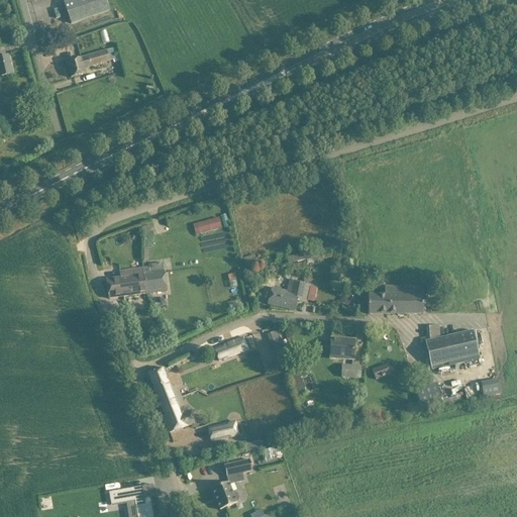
[(109,10),(105,0),(74,0),(64,4),(71,24),(109,10)]
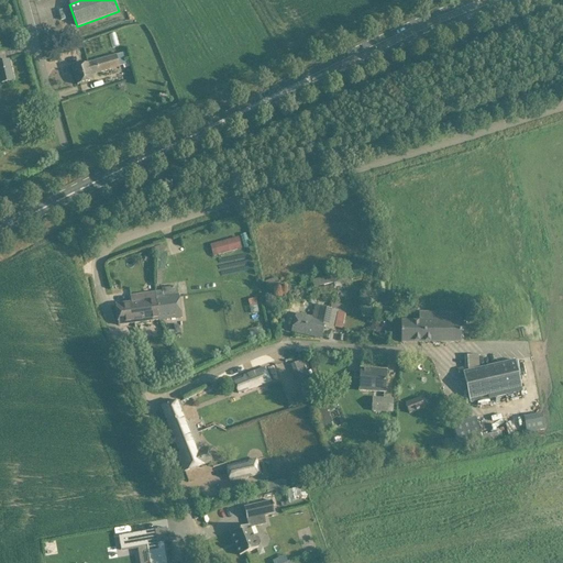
[(116,55),(97,61),(101,74),(120,68),(119,65),(125,64),(122,54),(117,56),(116,55)]
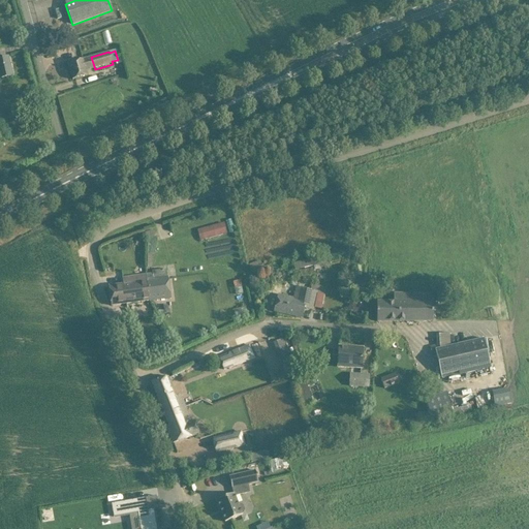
[(8,57),(0,58),(0,79),(12,76),(8,57)]
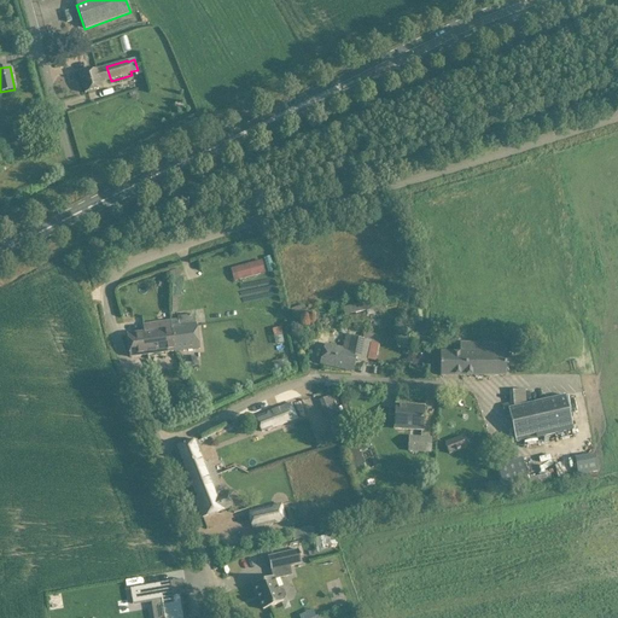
[(97,70),(80,75),(85,93),(97,91),(101,88),(100,83),(97,70)]
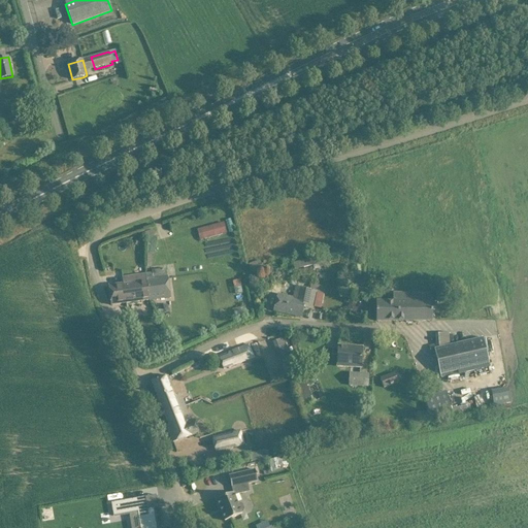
[(224,222),(201,228),(204,239),(227,233),(224,222)]
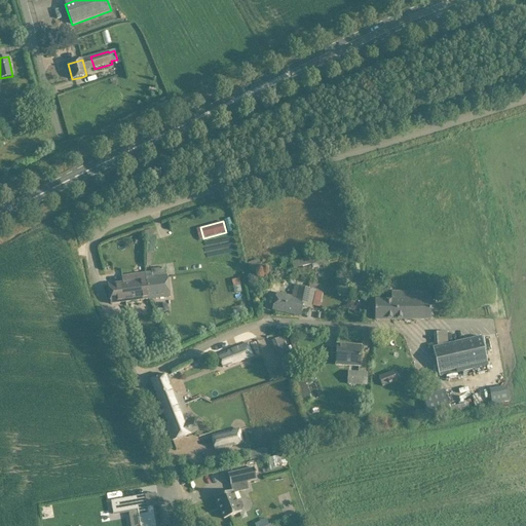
[(309,257),(301,259),(303,266),(311,264),(309,257)]
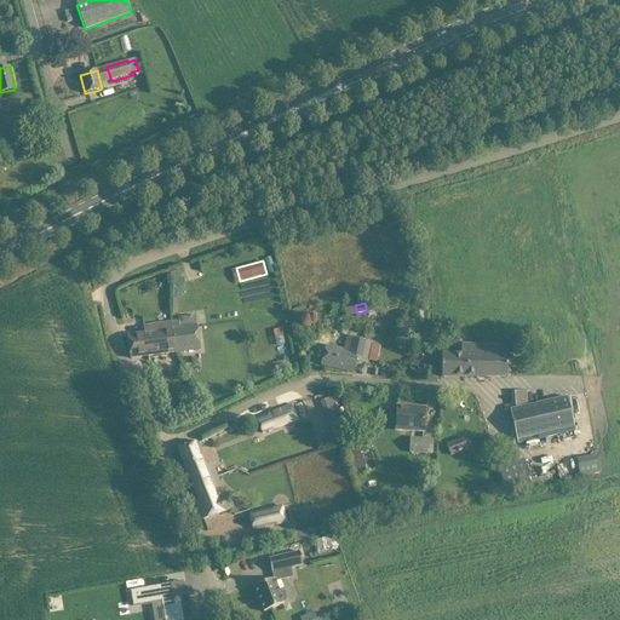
[(367,314),(344,317),(345,325),(368,321),(367,314)]
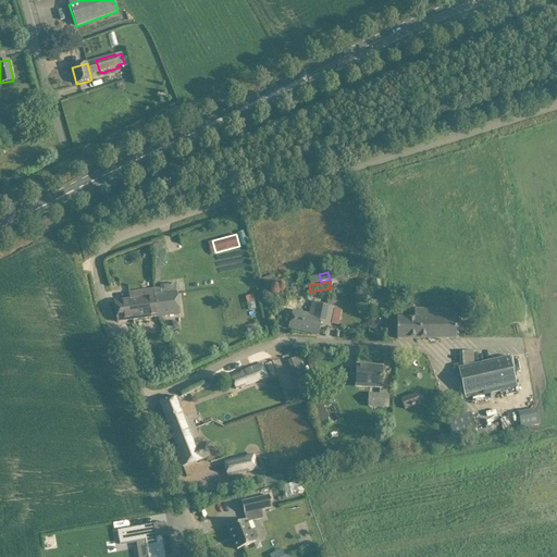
[(160,287),(152,288),(157,317),(180,313),(177,292),(176,292),(175,284),(160,286),(160,287)]
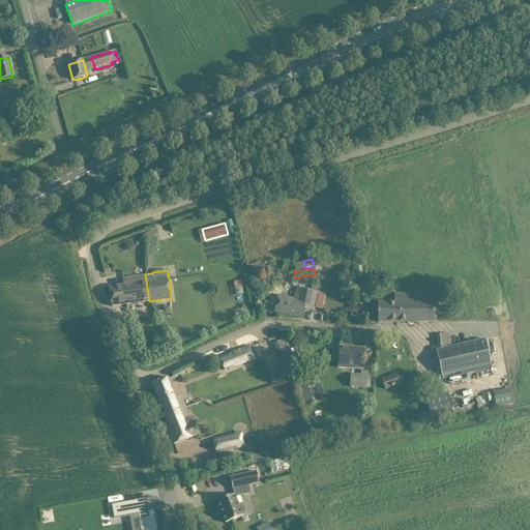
[(123,285),(109,287),(111,306),(146,302),(149,301),(145,274),(142,275),(122,277),(122,282),(123,285)]
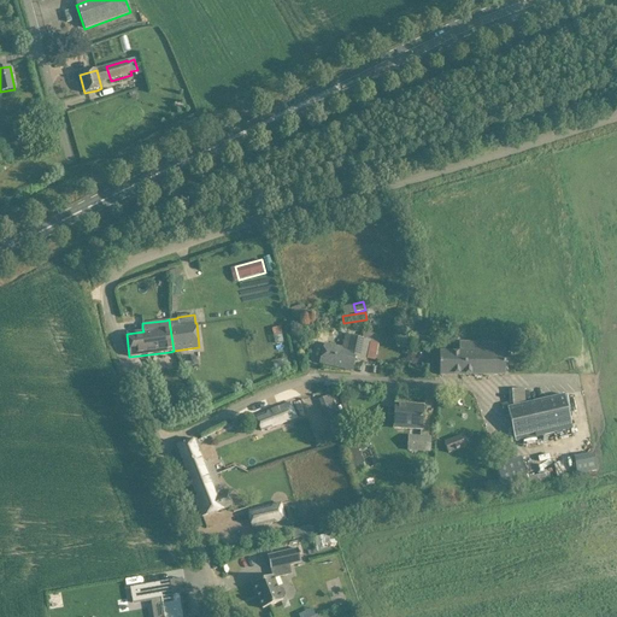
[(324,345),(323,352),(319,363),(351,370),(353,359),(365,362),(365,358),(375,360),(378,345),(369,344),(370,341),(345,335),(342,348),(324,345)]
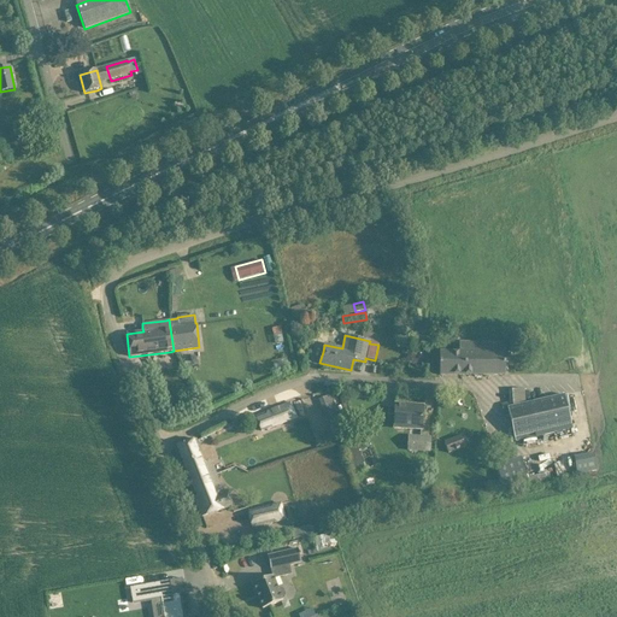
[(440,363),(440,375),(506,375),(506,344),(477,344),(460,344),(460,353),(440,353),(440,363)]
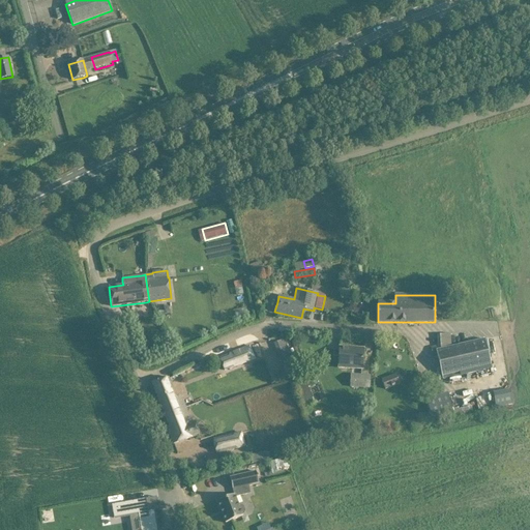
[(437,346),(431,347),(433,355),(437,354),(442,377),(491,365),(484,340),(452,347),(450,348),(449,333),(437,334),(437,346)]
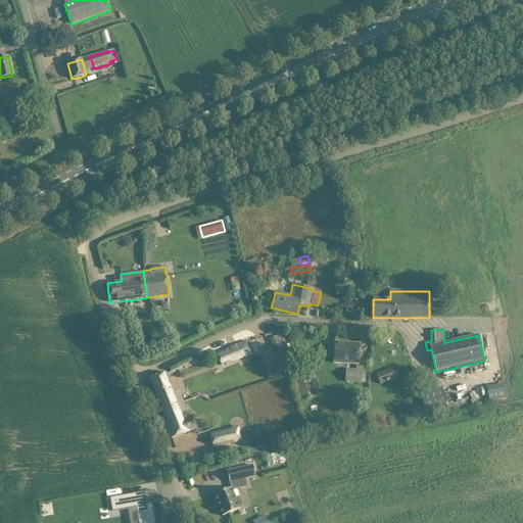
[(246,342),(217,353),(222,366),(251,354),(246,342)]
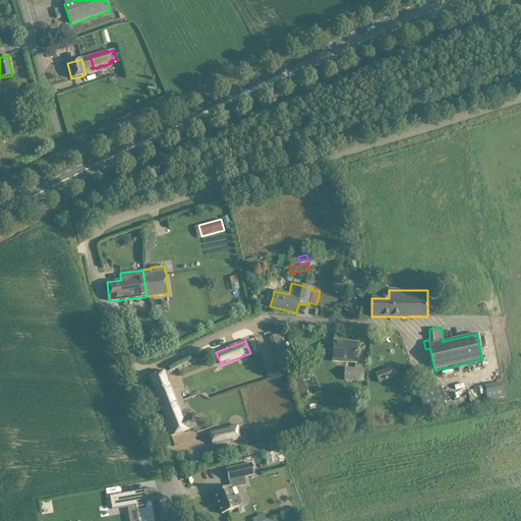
[(333,356),(332,362),(355,364),(356,358),(356,353),(357,343),(334,342),(333,352),(333,356)]
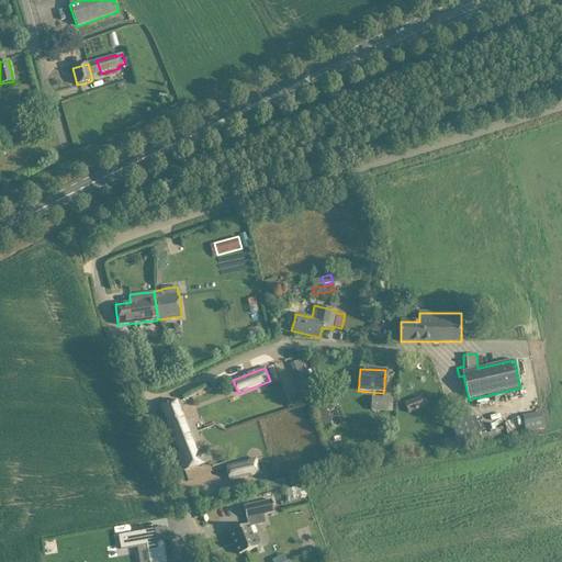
[(308,379),(298,383),(302,396),(314,392),(308,379)]
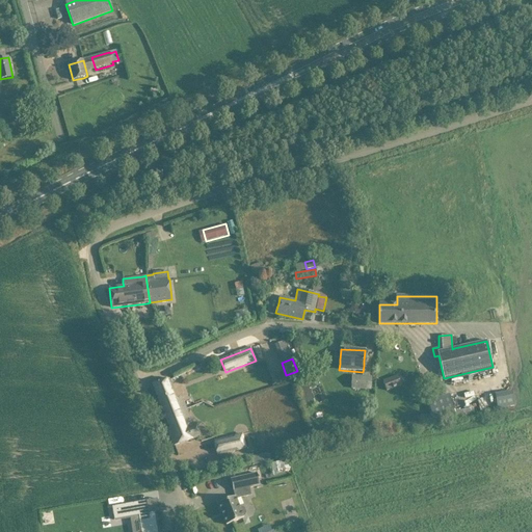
[(381,382),(386,392),(401,386),(397,375),(381,382)]
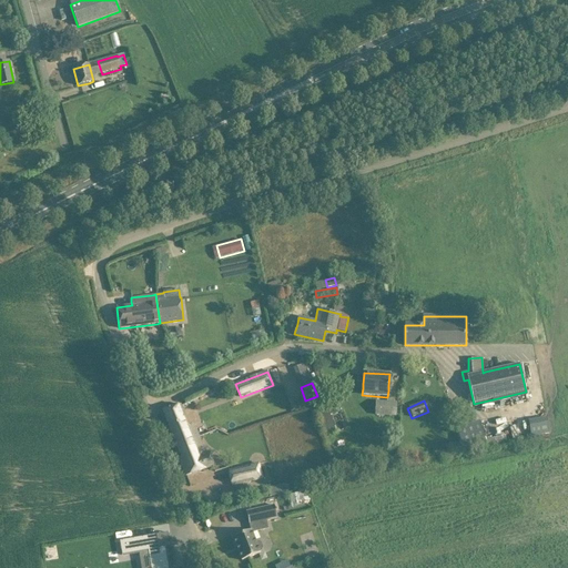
[(397,417),(398,404),(376,402),(375,415),(397,417)]
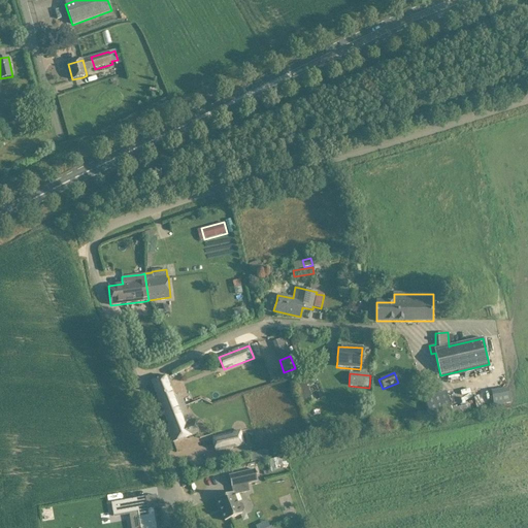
[(167,375),(150,383),(161,413),(162,415),(179,408),(179,406),(174,395),(171,386),(168,377),(167,375)]
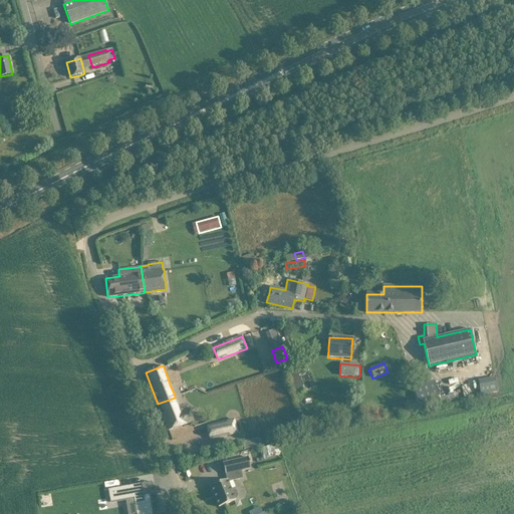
[(297,368),(289,371),(296,393),(304,390),(299,374),(301,373),(299,367),(297,368)]
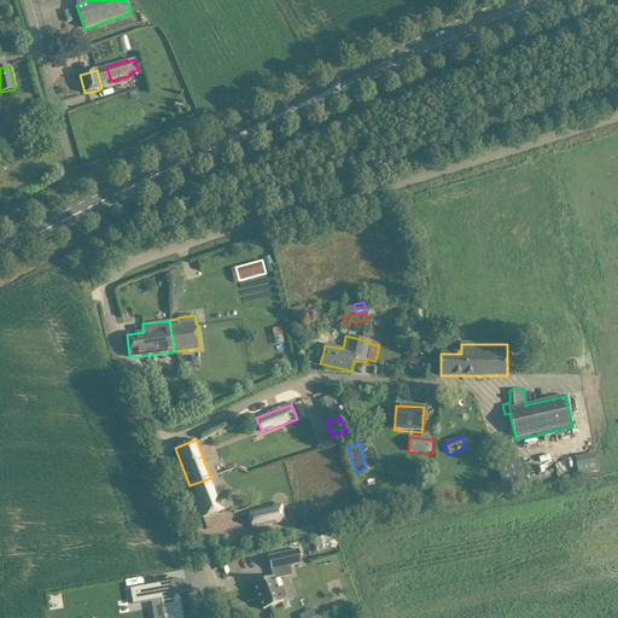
[(593,454),(571,459),(575,477),(596,472),(593,454)]
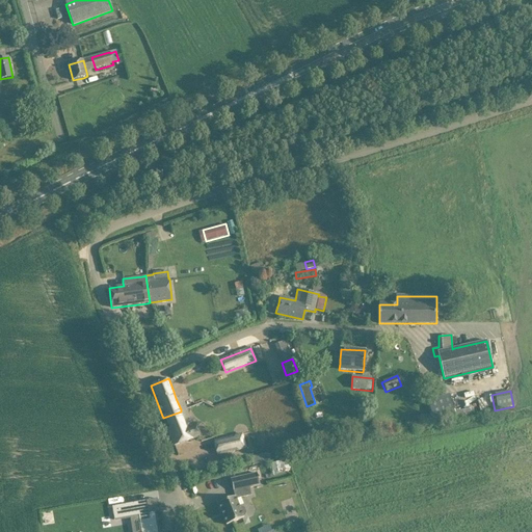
[(181,411),(163,418),(174,446),(175,446),(184,443),(201,436),(195,424),(193,424),(187,426),(181,411)]
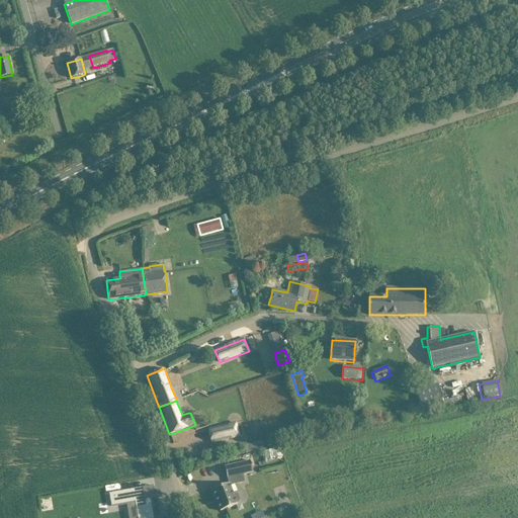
[(239,437),(236,423),(208,429),(211,442),(239,437)]
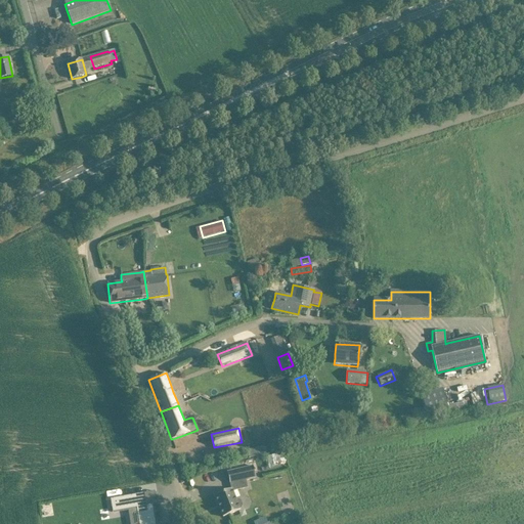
[(263,446),(251,449),(253,457),(265,453),(263,446)]
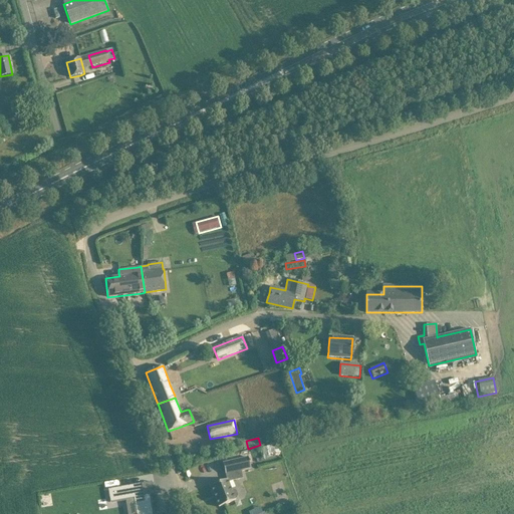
[(250,469),(248,458),(223,464),(226,474),(250,469)]
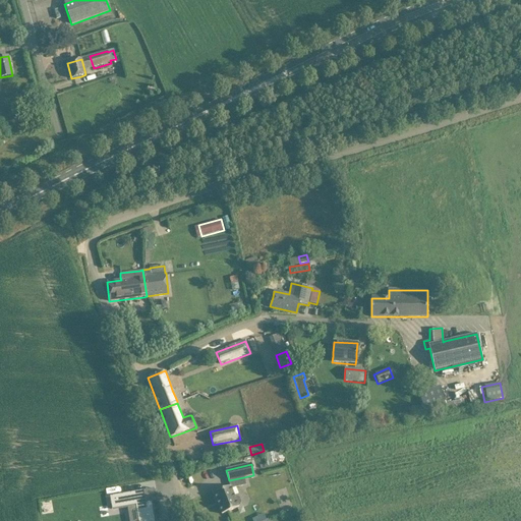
[(230,486),(214,494),(222,514),(238,508),(237,507),(239,506),(241,503),(239,498),(236,497),(234,498),(230,486)]
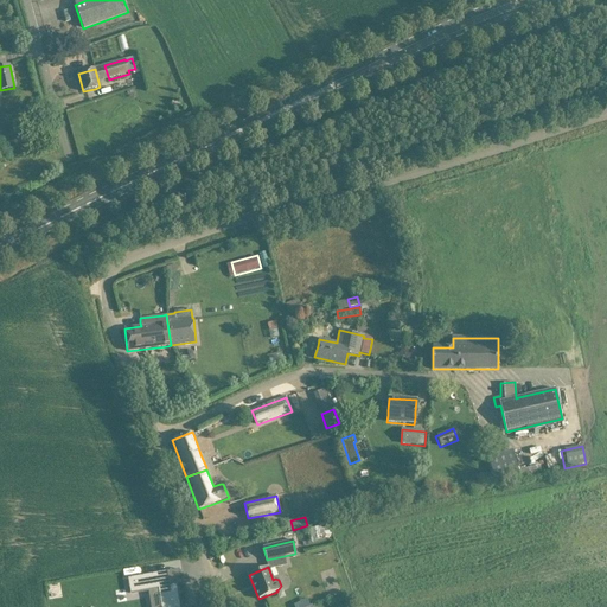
[(167,572),(127,579),(131,594),(158,589),(159,598),(160,606),(179,606),(176,585),(170,586),(167,572)]
